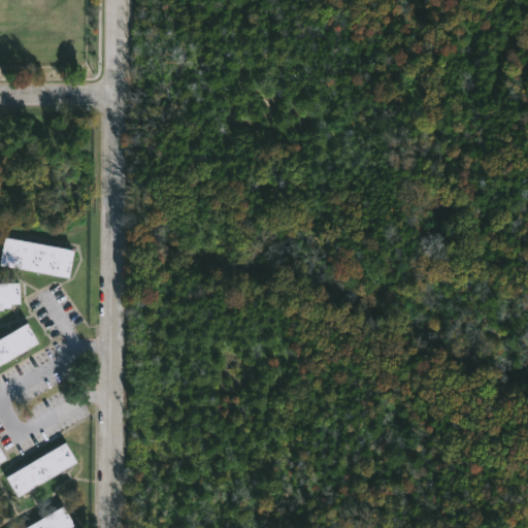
[(72,250),(67,277),(0,264),(0,245),(2,236),(72,250)]
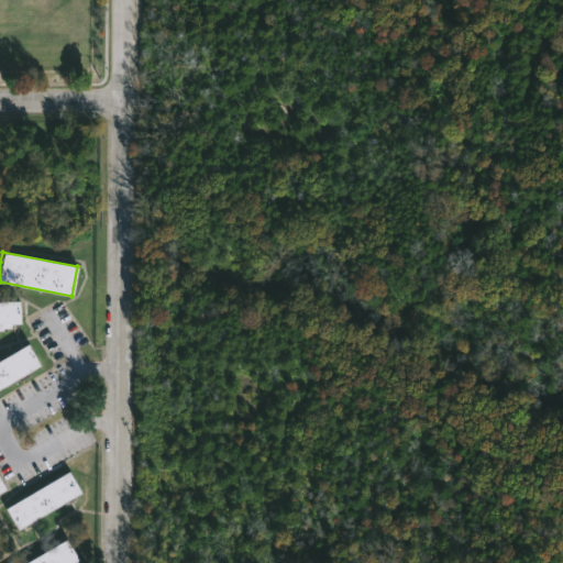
[(0,299),(15,299),(17,322),(7,322),(7,327),(0,327),(0,299)]
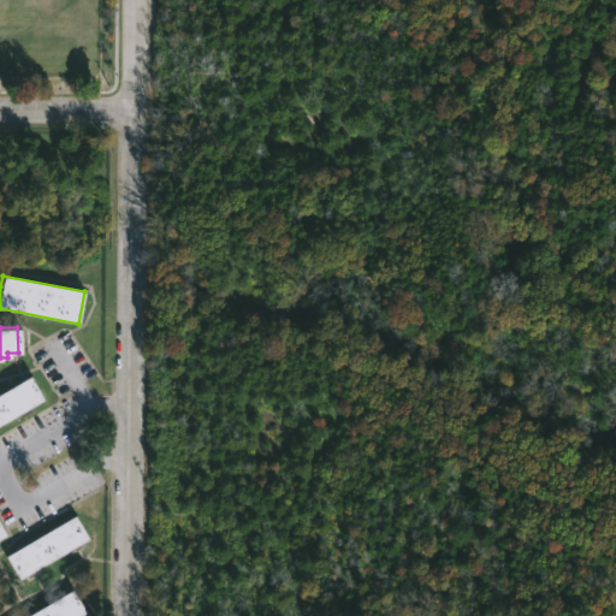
[(0,421),(0,390),(27,375),(40,398),(0,421)]
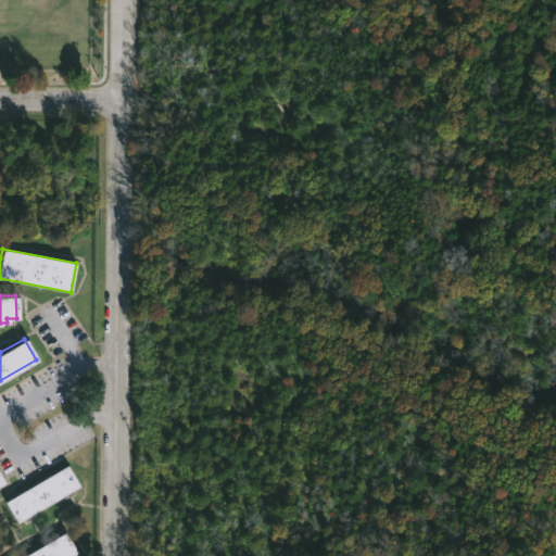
[(67,494),(16,523),(4,503),(67,466),(79,487),(67,494)]
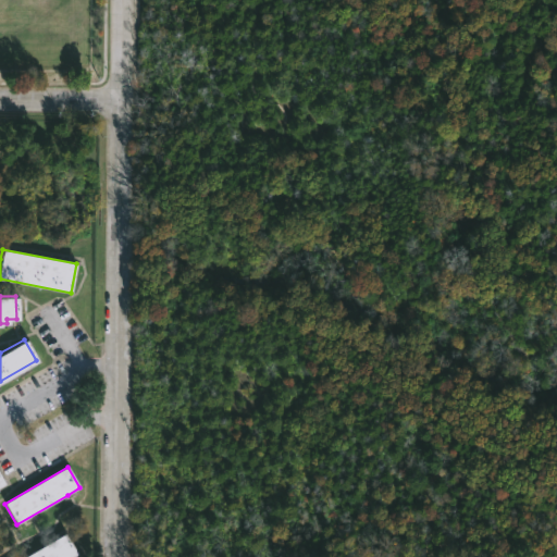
[(73,556),(27,556),(65,534),(77,555),(73,556)]
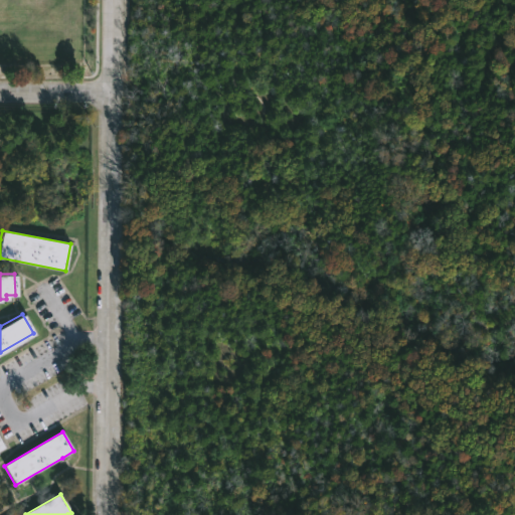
All buildings are outlined.
